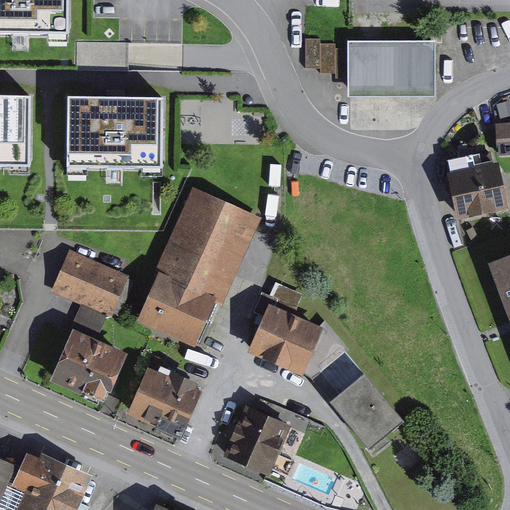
[(0,29),(66,30),(66,0),(0,0),(0,29)]
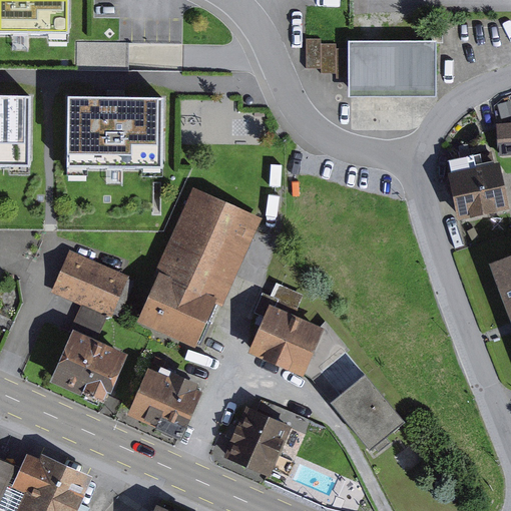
[(321,65),(321,35),(307,35),(306,65),(321,65)]
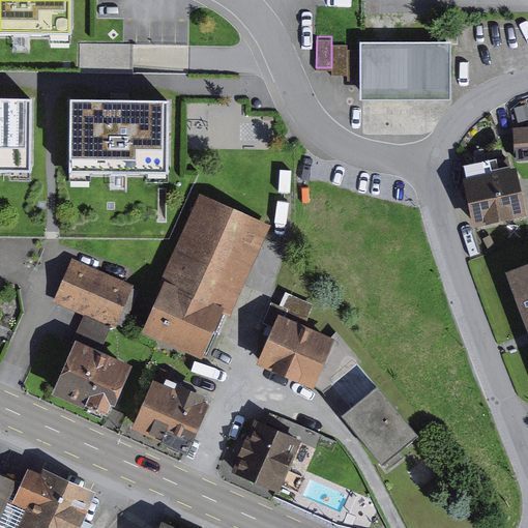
[(448,41),(359,42),(358,97),(447,97),(448,41)]
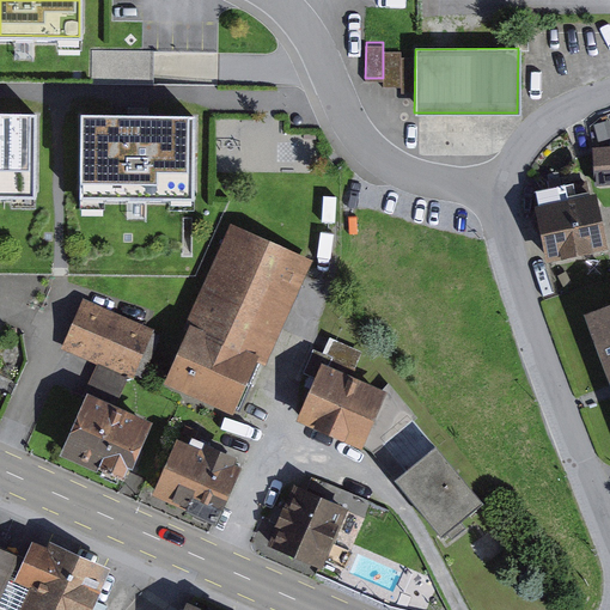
[(0,194),(32,194),(35,114),(0,113),(0,194)]
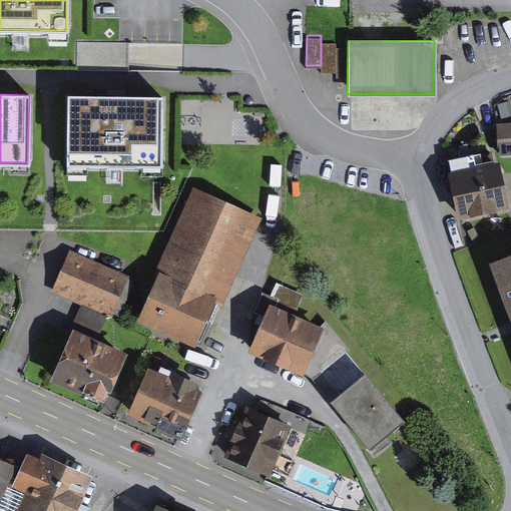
[(67,165),(159,163),(161,97),(67,95),(67,165)]
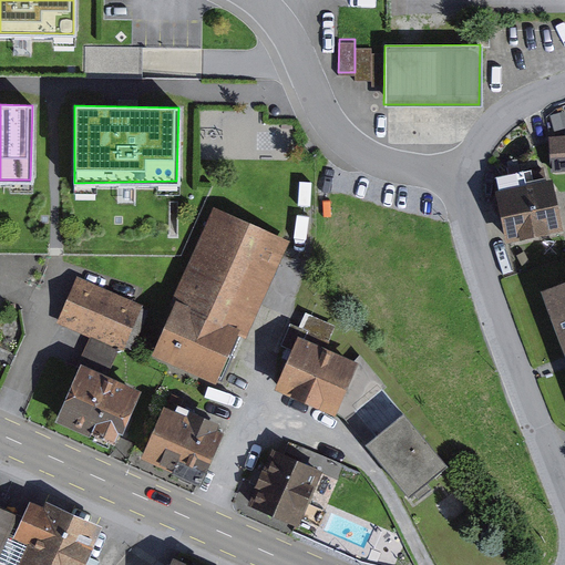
[(564,134),(546,136),(550,171),(564,168),(564,134)]
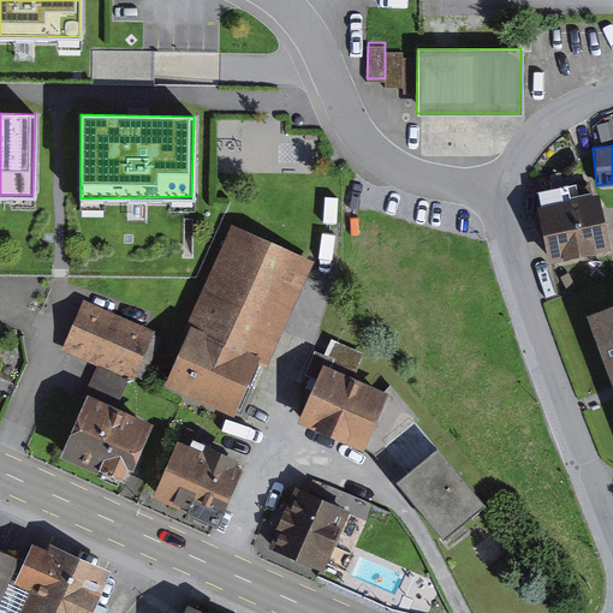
[(534,209),(547,265),(611,249),(597,194),(534,209)]
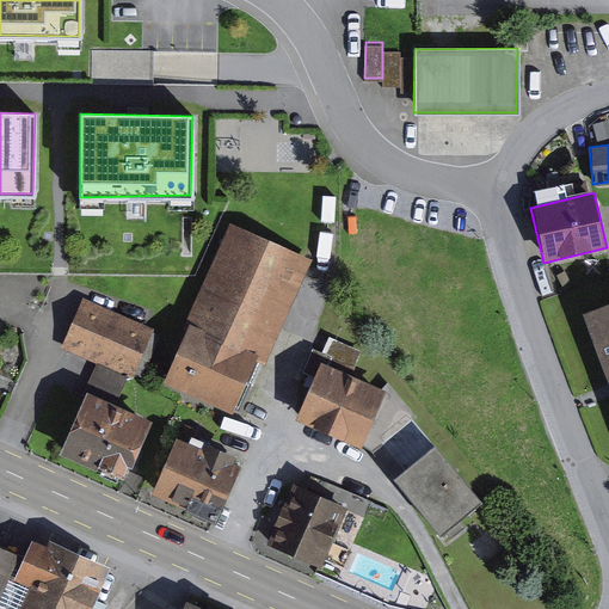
[(307,260),(228,225),(186,319),(191,320),(162,381),(231,413),(254,358),(263,363),(307,260)]
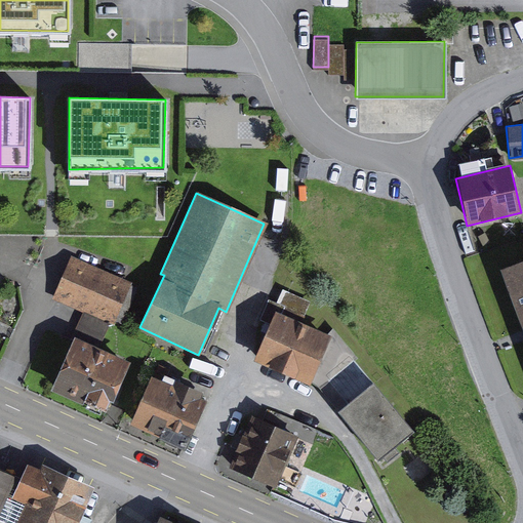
[(136,280),(76,255),(61,292),(121,318),(136,280)]
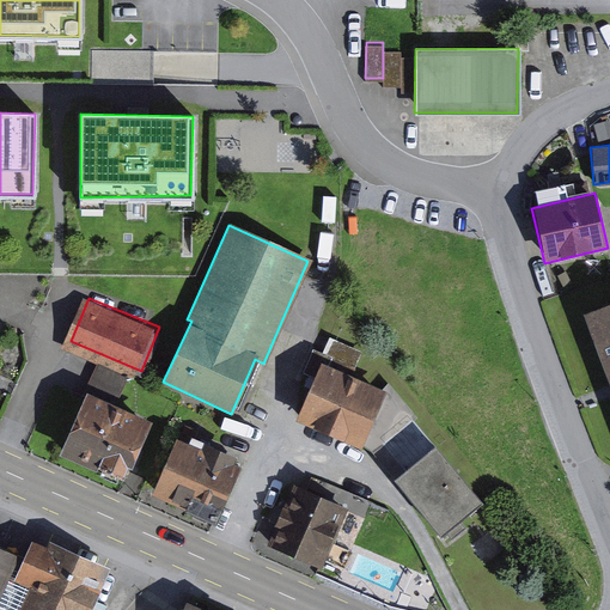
[(609,303),(581,313),(609,390),(609,303)]
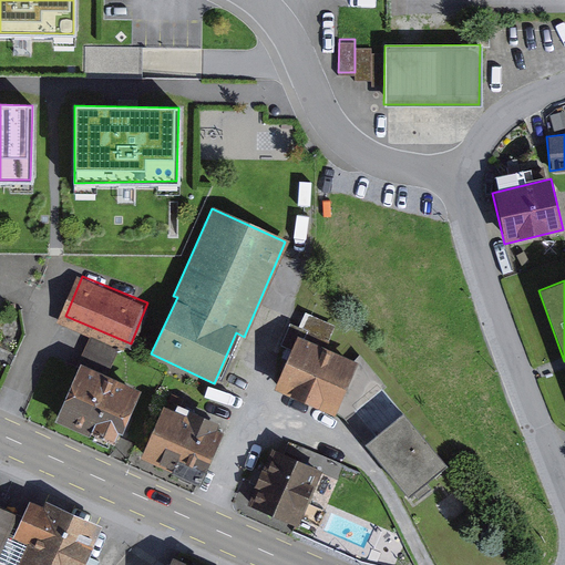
[(363,347),(304,326),(281,386),(342,407),(363,347)]
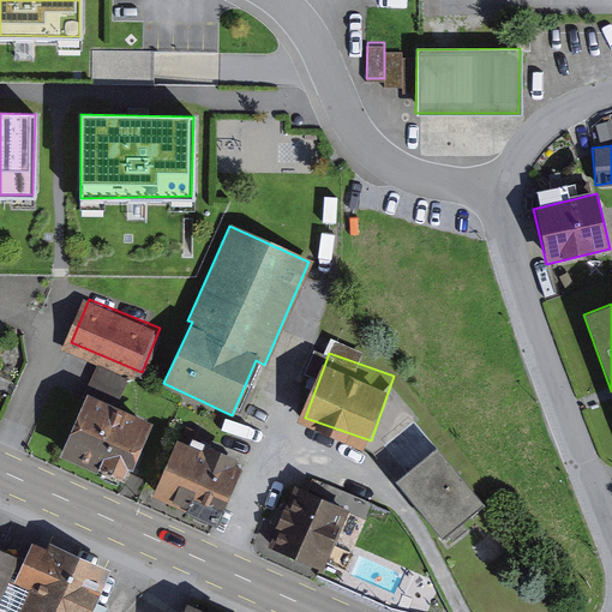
[(162,412),(97,388),(72,456),(137,480),(162,412)]
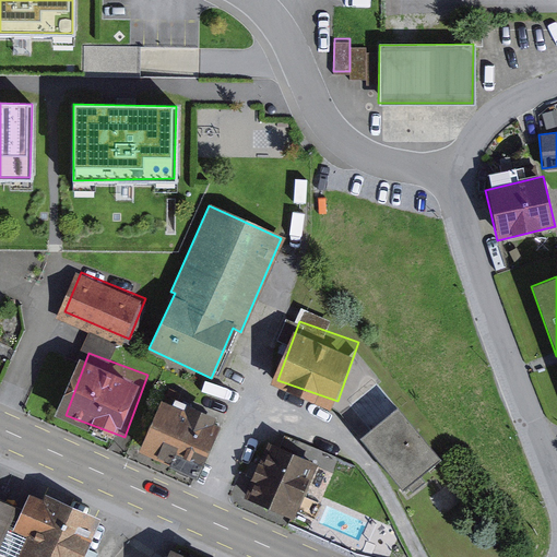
[(230,406),(173,381),(147,438),(205,463),(230,406)]
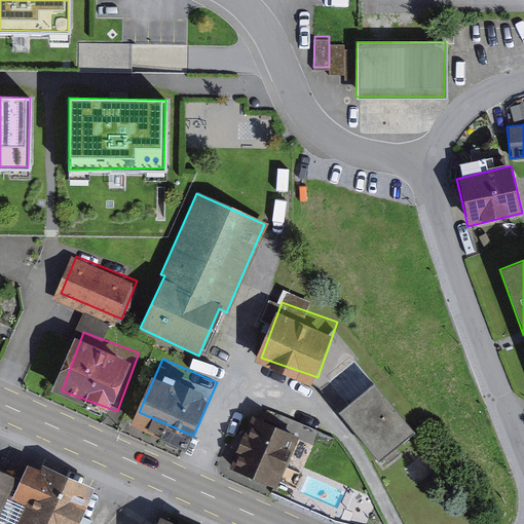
[(425,424),(388,375),(349,405),(386,454),(425,424)]
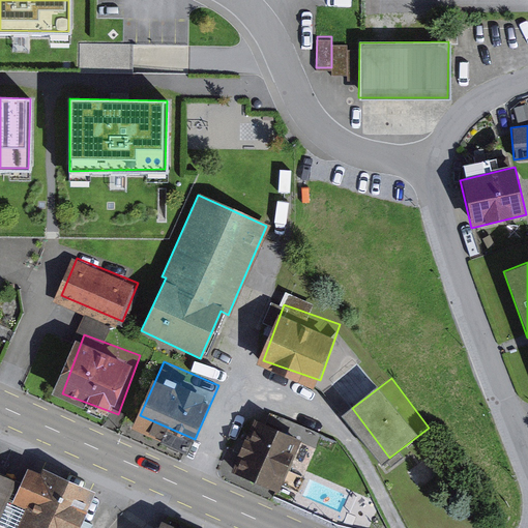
[(297,440),(255,420),(232,472),(274,491),(297,440)]
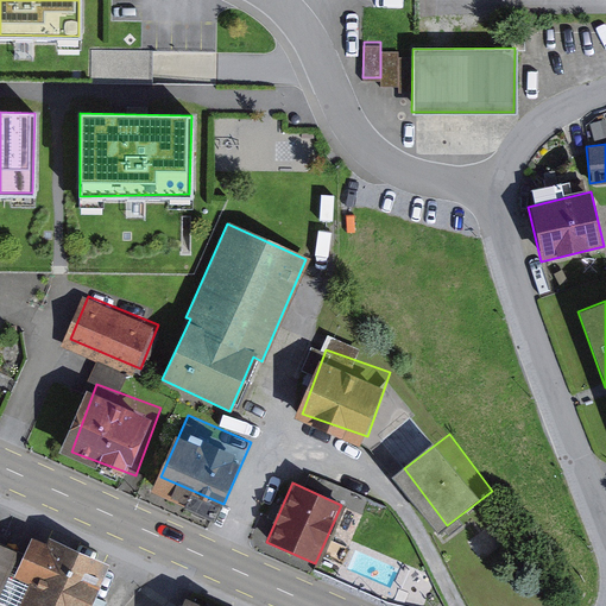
[(86,605),(102,570),(31,538),(13,578),(27,585),(17,605),(86,605)]
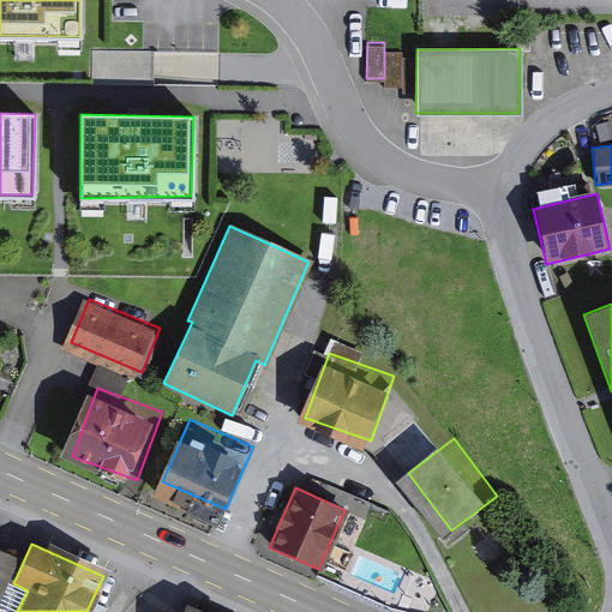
[(0,588),(13,558),(0,552),(0,588)]
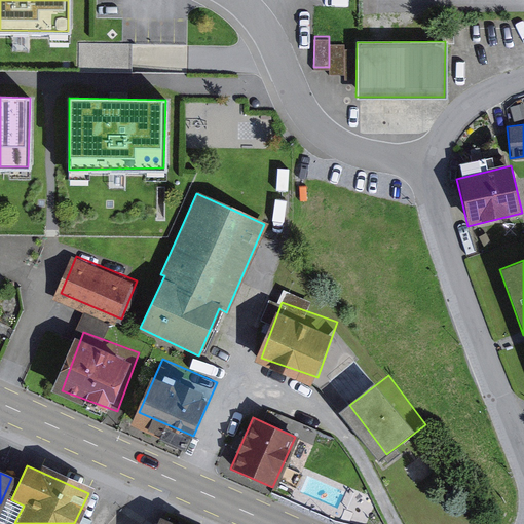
[(192,523),(167,513),(162,523),(192,523)]
